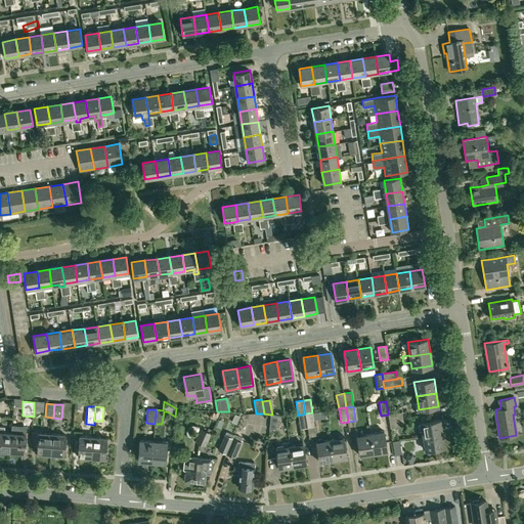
[(388,415),(389,422),(403,419),(402,411),(388,413),(388,415)]
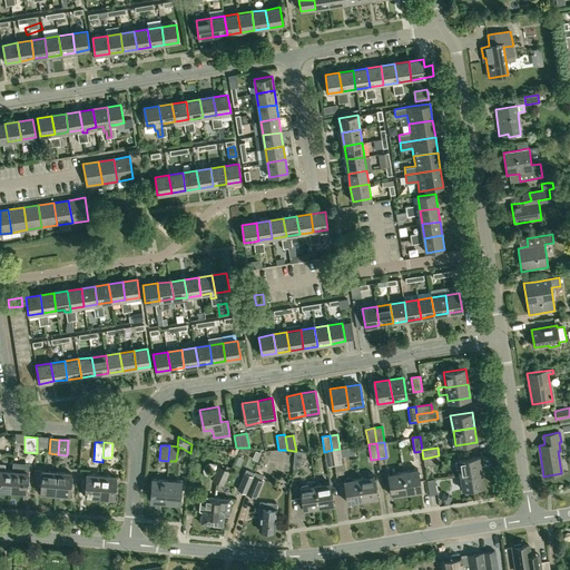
[(342,464),(340,449),(332,450),(335,465),(336,474),(344,473),(342,464)]
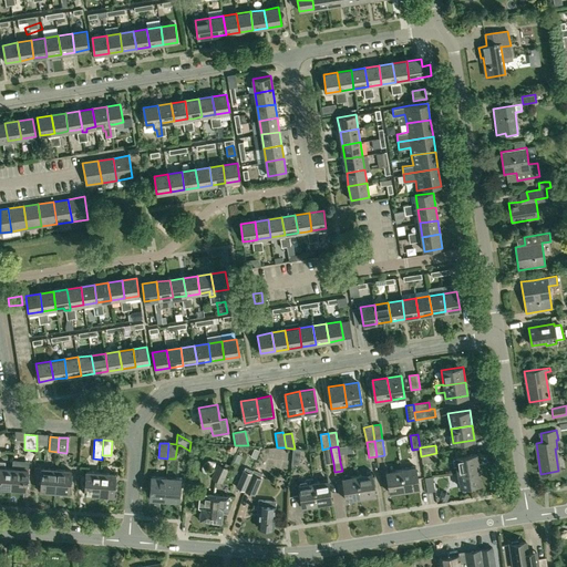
[(325,464),(333,463),(330,447),(322,450),(325,464)]
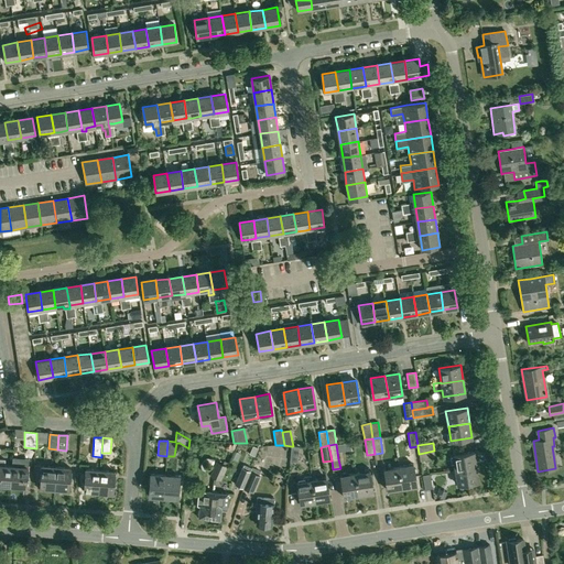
[(357,456),(356,449),(350,449),(350,445),(342,446),(343,456),(357,456)]
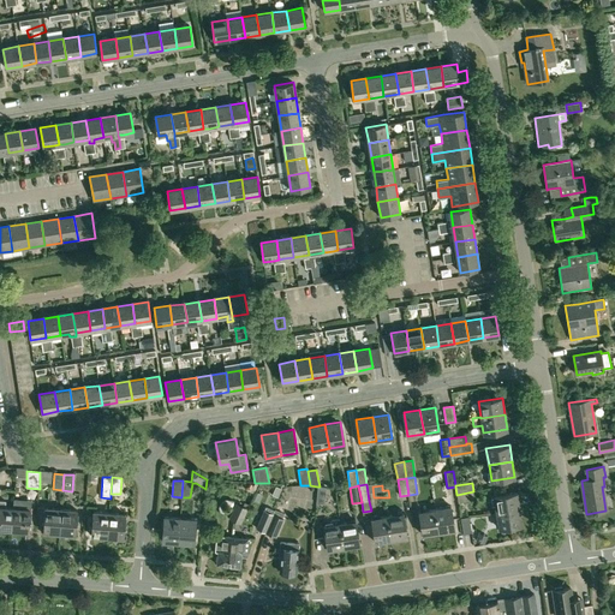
[(326,488),(320,487),(317,487),(316,502),(324,503),(326,488)]
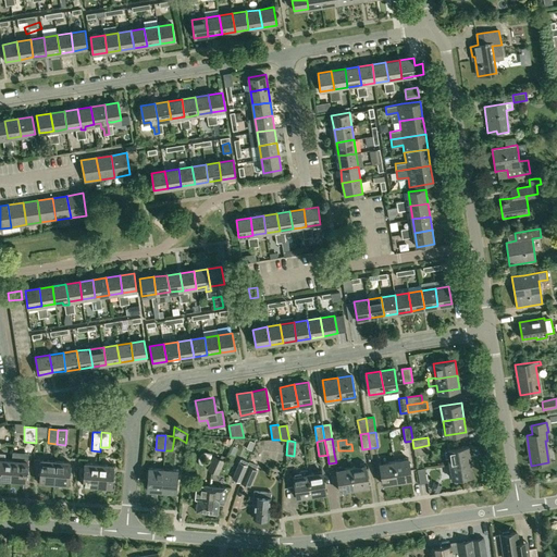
[(430,453),(429,445),(413,448),(415,455),(430,453)]
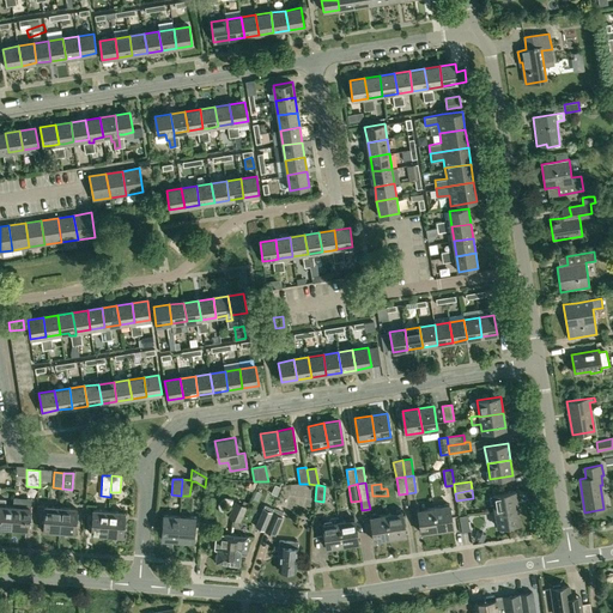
[(492,495),(495,511),(517,507),(515,491),(492,495)]
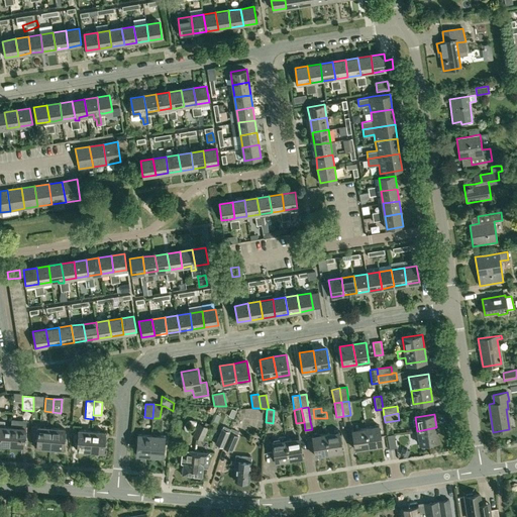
[(0,444),(10,445),(11,427),(4,427),(4,422),(0,421),(0,444)]
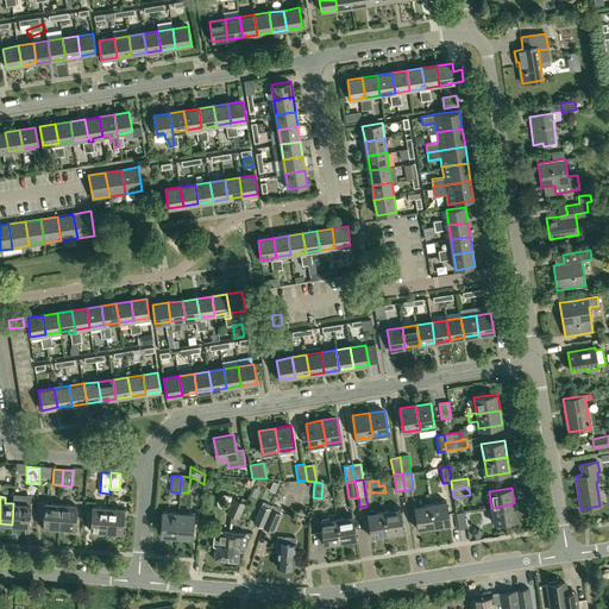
[(12,525),(27,526),(30,496),(22,496),(20,504),(13,503),(12,525)]
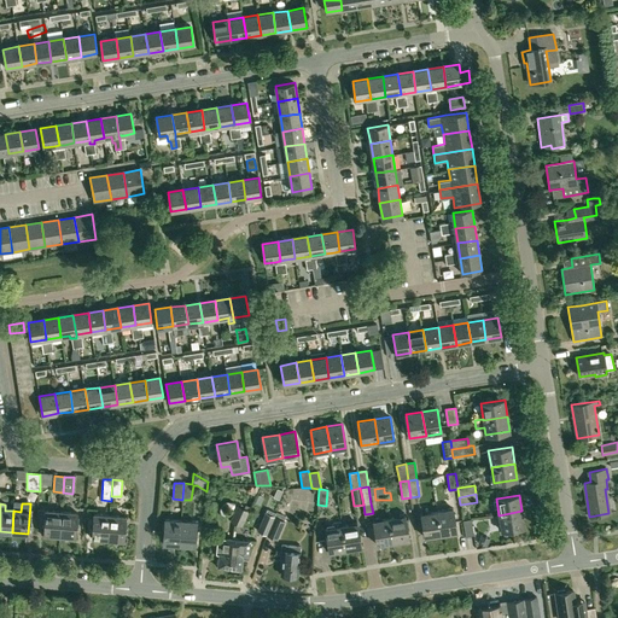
[(249,511),(237,506),(231,520),(242,526),(249,511)]
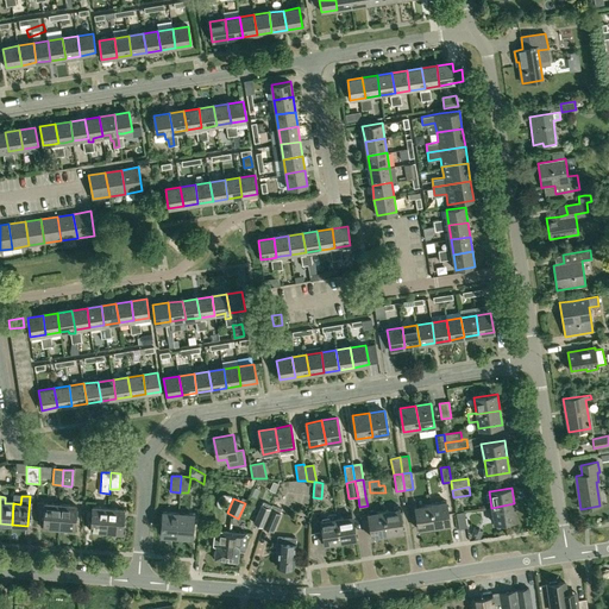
[(253,523),(263,527),(270,509),(272,504),(263,501),(253,523)]
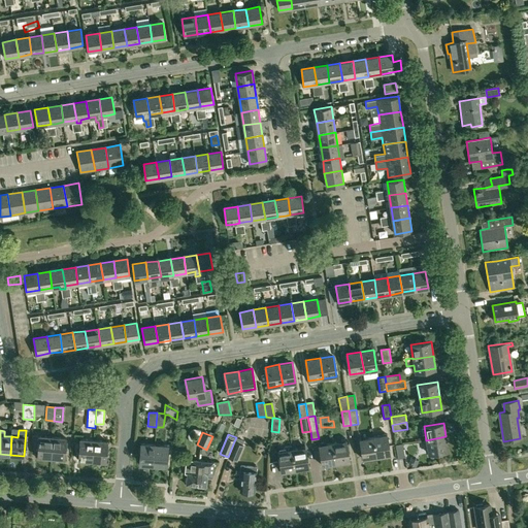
[(387,434),(373,436),(377,457),(390,455),(387,434)]
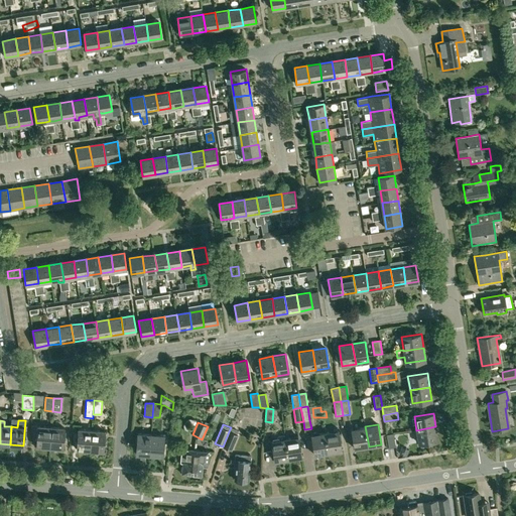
[(36,446),(50,447),(51,427),(38,426),(36,446)]
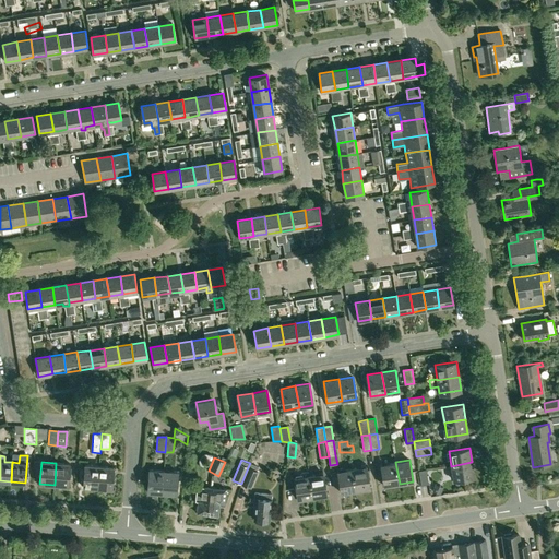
[(395,462),(381,465),(384,486),(400,484),(395,462)]
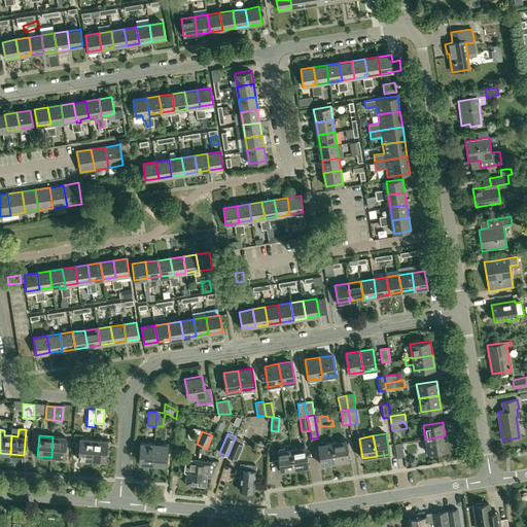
[(425,440),(427,453),(428,453),(429,456),(431,457),(435,456),(436,454),(436,451),(448,450),(445,435),(425,440)]
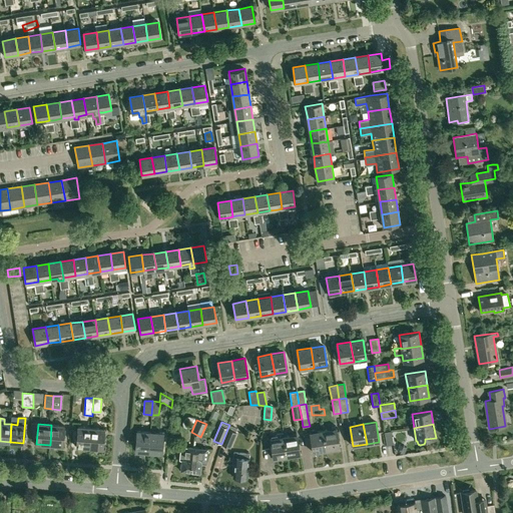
[(50,445),(62,446),(64,426),(51,425),(50,445)]
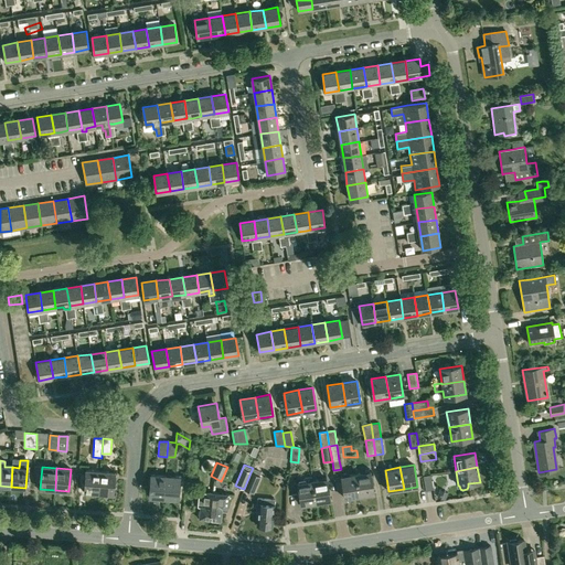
[(253,493),(260,477),(259,476),(262,472),(253,468),(251,472),(244,489),(253,493)]
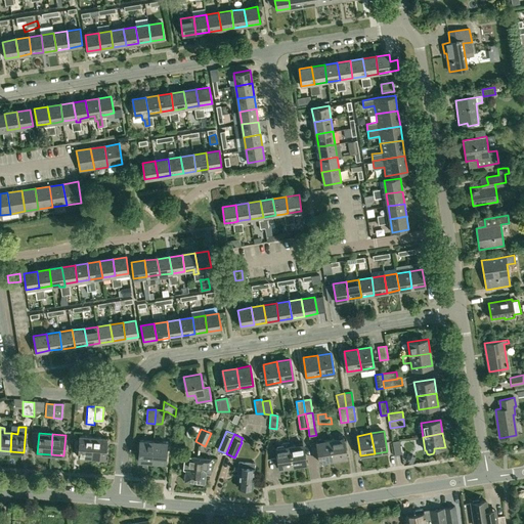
[(78,456),(92,457),(93,437),(80,436),(78,456)]
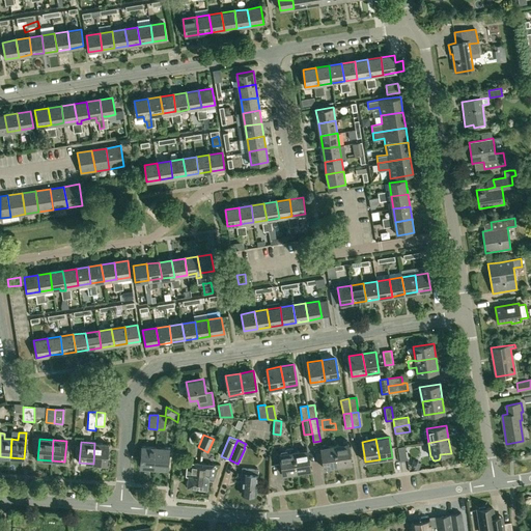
[(93,464),(106,465),(108,443),(94,443),(93,464)]
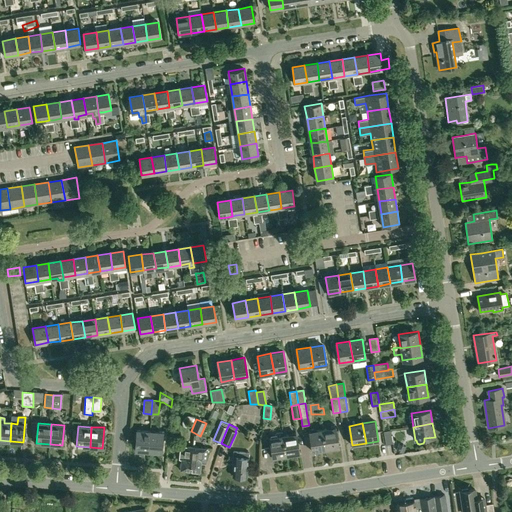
[(336,427),(323,429),(326,449),(339,447),(336,427)]
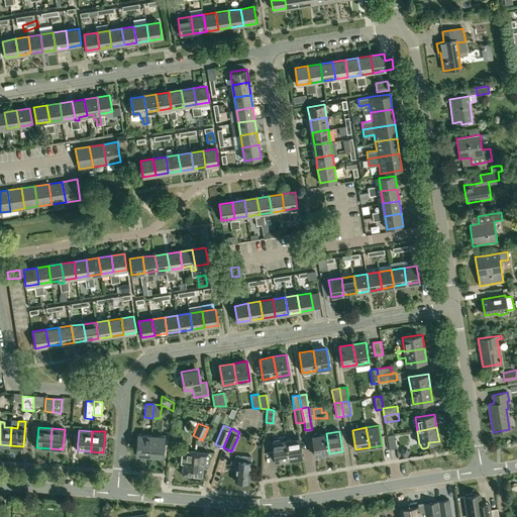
[(326,433),(312,436),(315,456),(329,453),(326,433)]
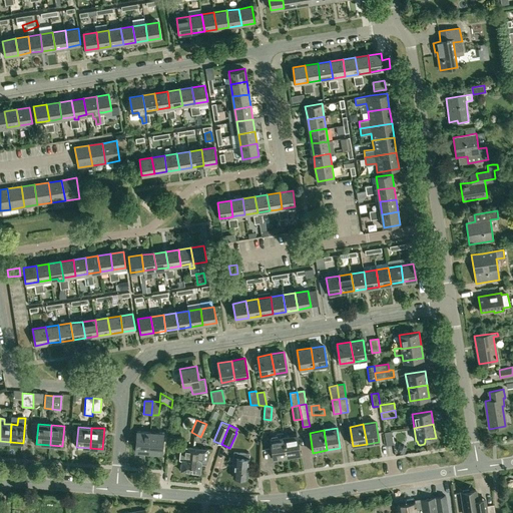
[(135,452),(149,453),(150,432),(136,431),(135,452)]
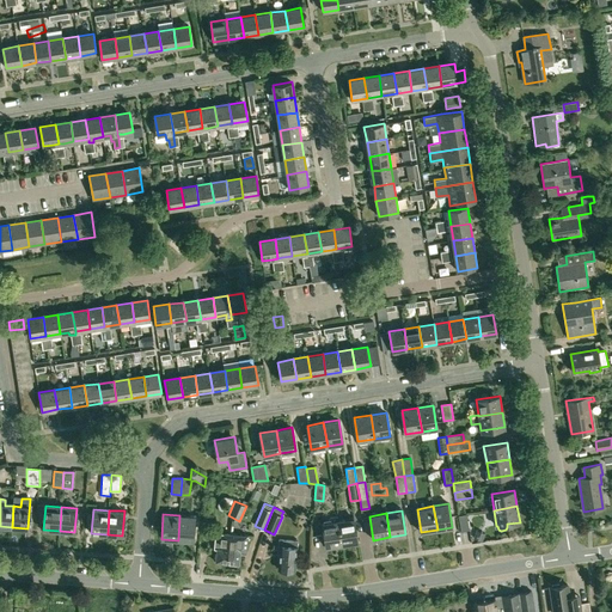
[(467,514),(458,515),(460,531),(470,530),(467,514)]
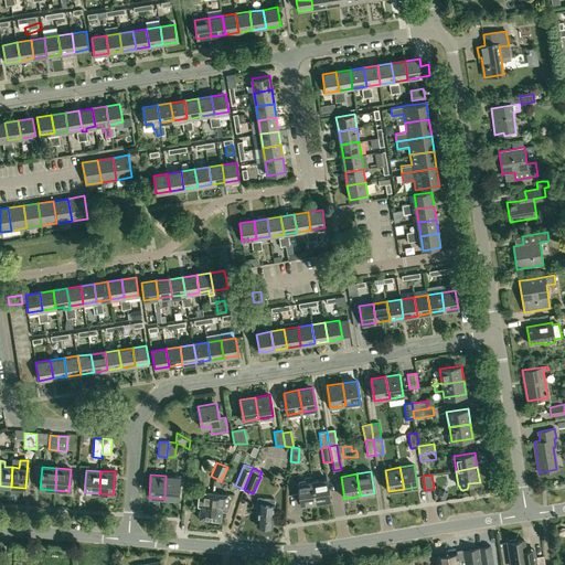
[(164,499),(178,500),(180,477),(166,476),(164,499)]
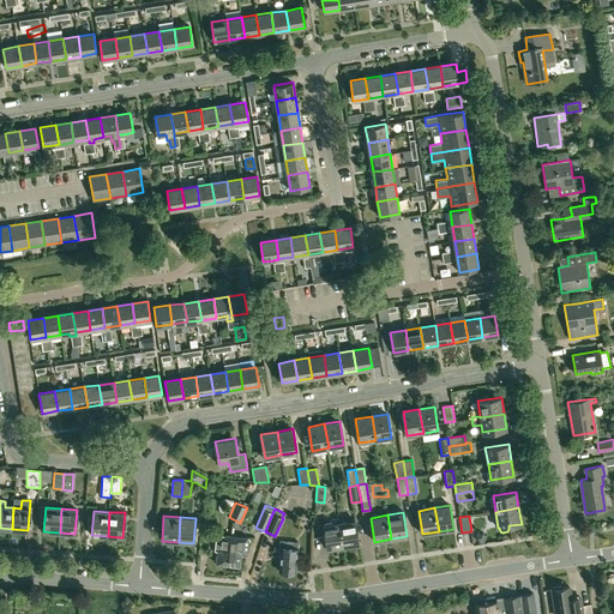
[(326,549),(344,547),(339,523),(339,517),(331,518),(332,524),(323,525),(326,549)]
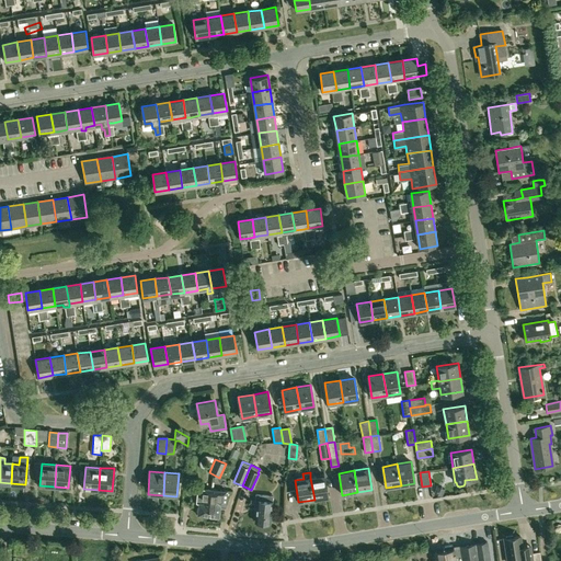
[(324,476),(310,478),(315,500),(328,497),(324,476)]
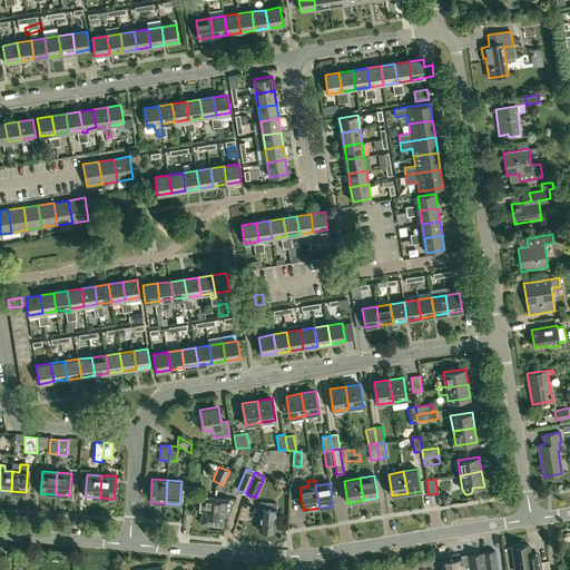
[(441,500),(449,504),(452,497),(444,493),(441,500)]
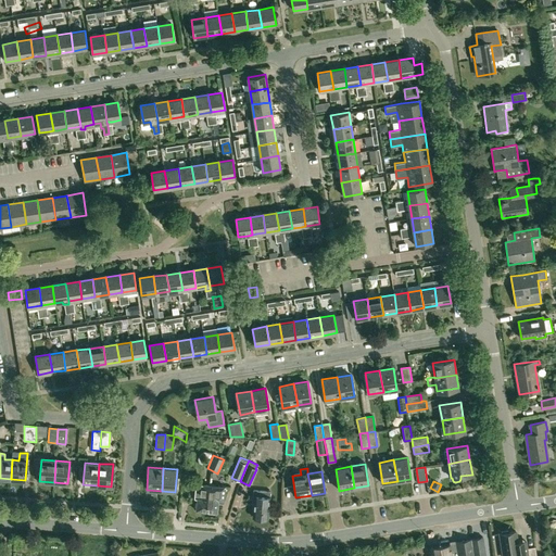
[(196,510),(206,512),(207,512),(210,484),(196,483),(194,498),(197,498),(196,510)]
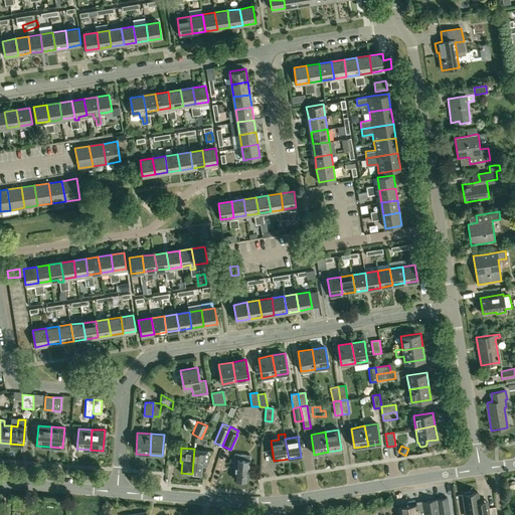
[(209,451),(203,450),(194,449),(192,474),(191,474),(201,475),(202,464),(207,465),(209,451)]
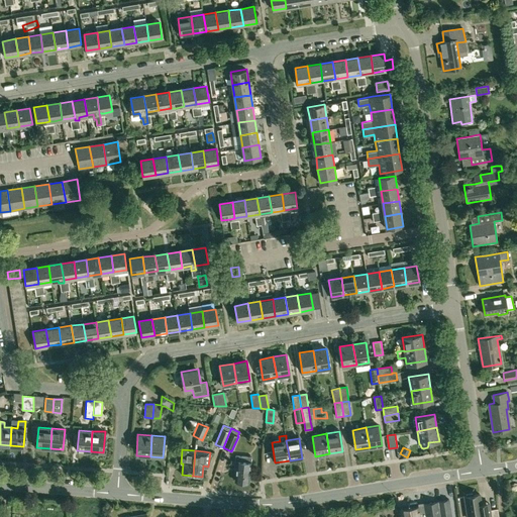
[(249,477),(250,457),(239,456),(238,461),(234,460),(234,469),(235,469),(234,481),(248,482),(249,477)]
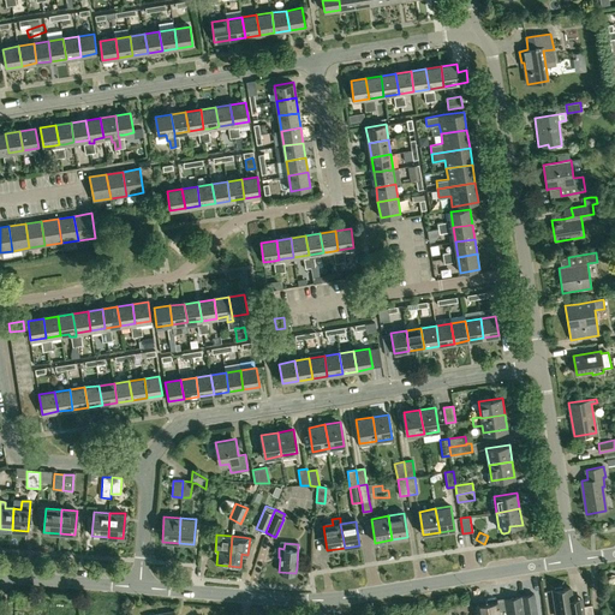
[(583,614),(583,605),(581,598),(572,599),(569,587),(562,589),(562,586),(555,587),(555,590),(553,590),(556,614),(583,614)]
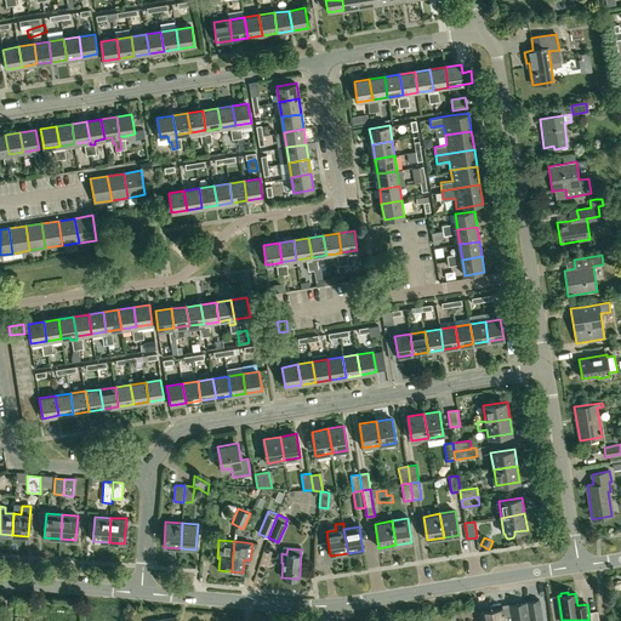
[(480,611),(482,620),(541,620),(537,599),(507,604),(508,608),(480,611)]
